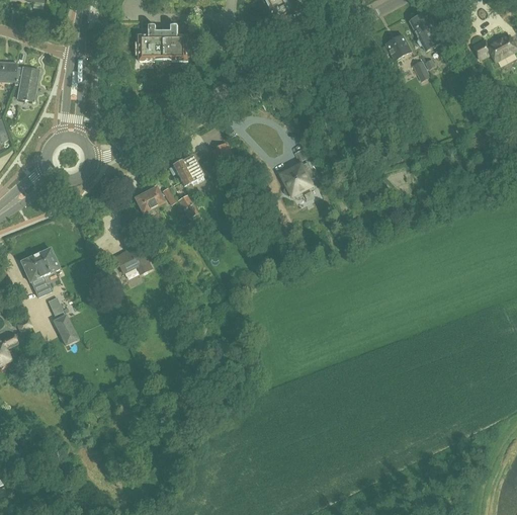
[(32,0),(31,6),(41,8),(42,2),(42,0),(32,0)]
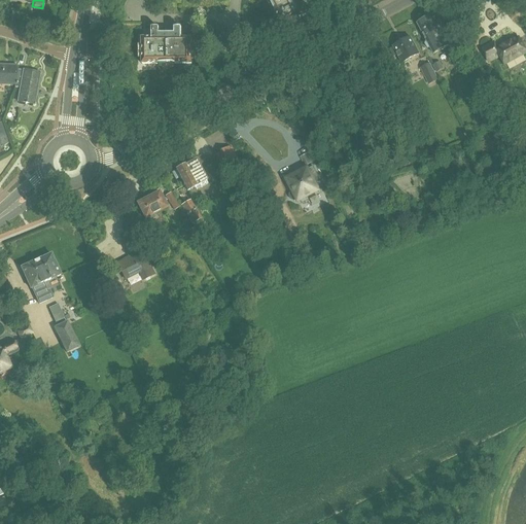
[(270,0),(274,8),(291,0),(270,0)]
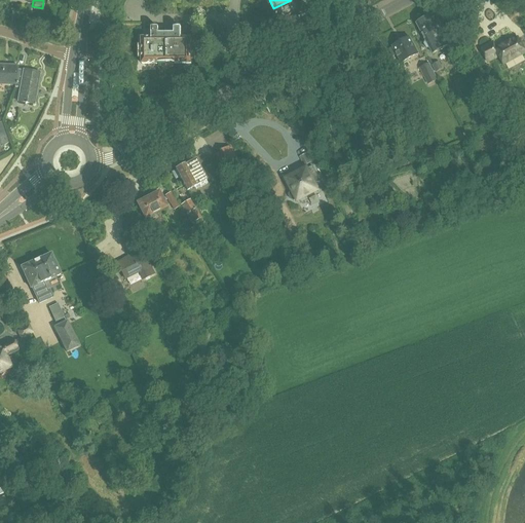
[(304,11),(298,0),(291,0),(273,8),(282,24),(298,14),(304,11)]
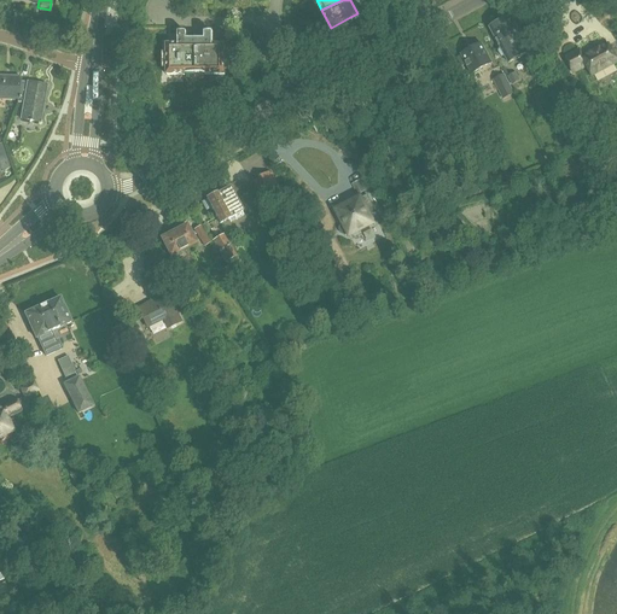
[(504,53),(507,60),(525,51),(506,16),(489,25),(500,46),(499,46),(498,48),(500,53),(502,53),(504,53)]
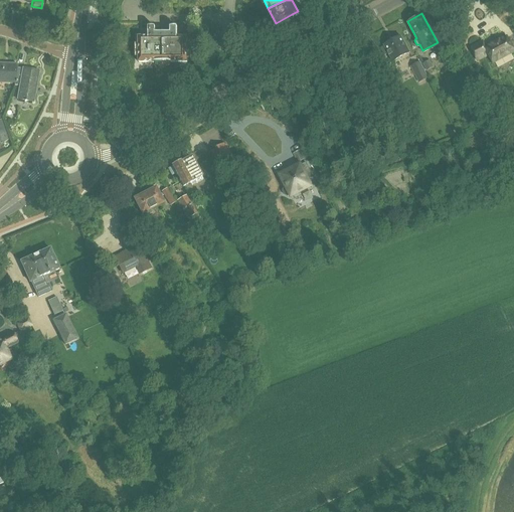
[(138,35),(138,60),(150,60),(150,25),(148,25),(148,35),(138,35)]
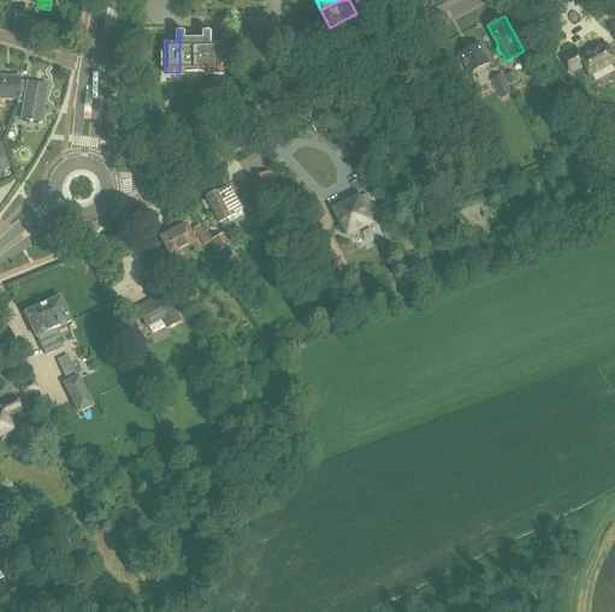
[(179,30),(179,72),(194,72),(194,37),(185,37),(184,30),(179,30)]
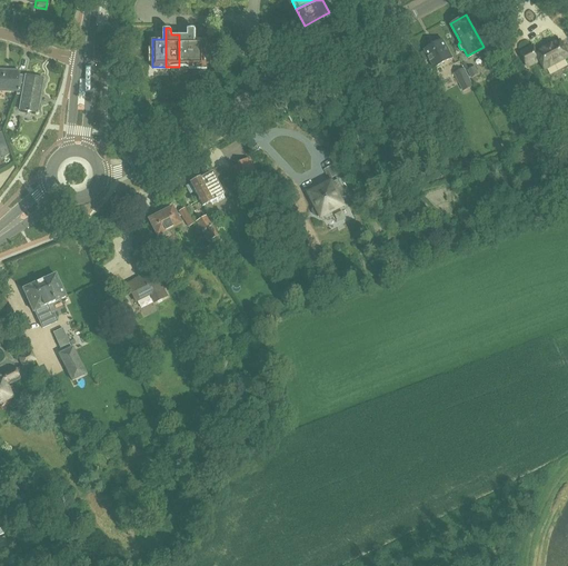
[(179,35),(179,67),(192,67),(192,28),(188,28),(188,35),(179,35)]
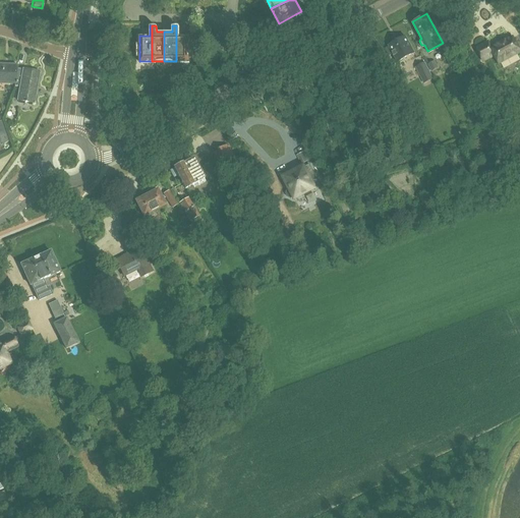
[(176,25),(176,61),(188,61),(188,35),(178,35),(178,25),(176,25)]
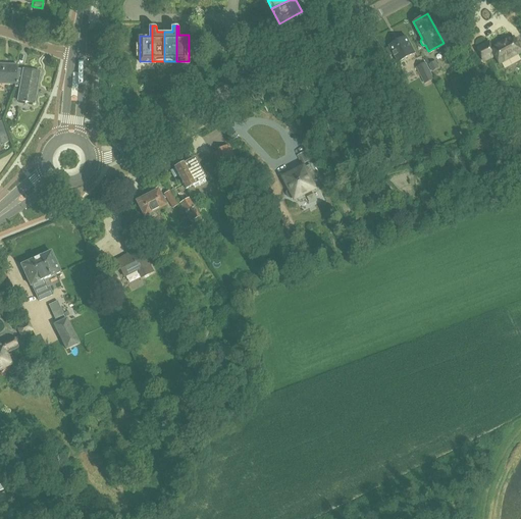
[(393,51),(398,60),(414,51),(406,35),(388,44),(388,45),(385,46),(388,53),(393,51)]
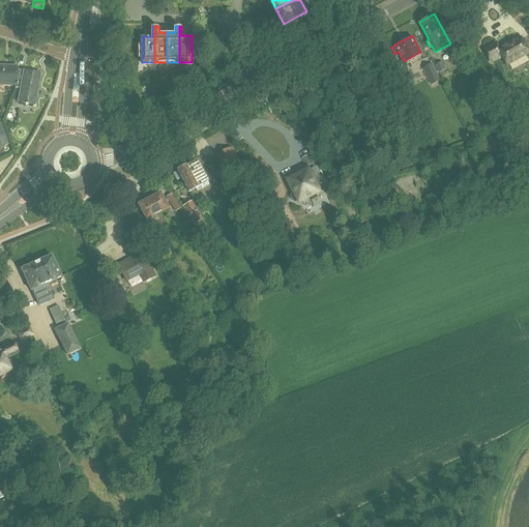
[(501,52),(506,62),(528,51),(522,35),(515,39),(513,38),(505,41),(506,42),(499,47),(497,40),(485,47),(490,58),(501,52)]
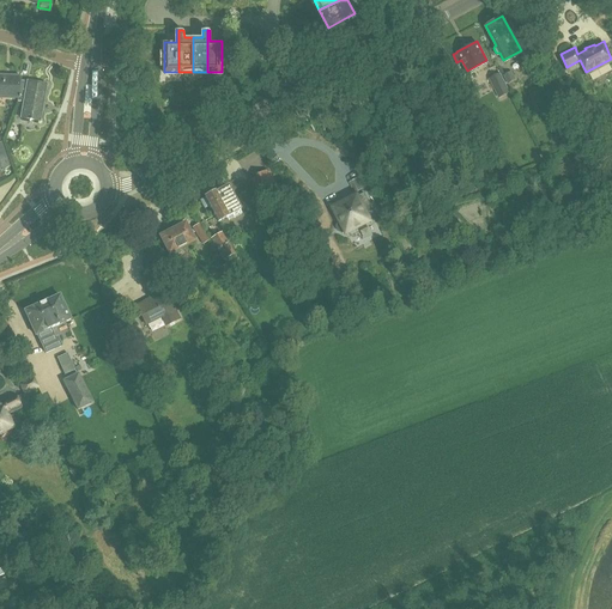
[(521,59),(532,78),(544,71),(534,52),(521,59)]
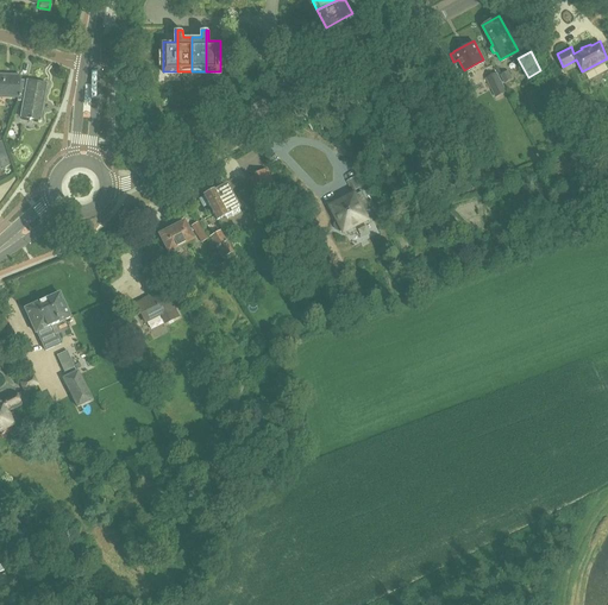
[(499,73),(503,81),(512,77),(507,68),(506,69),(506,67),(499,70),(500,73),(499,73)]
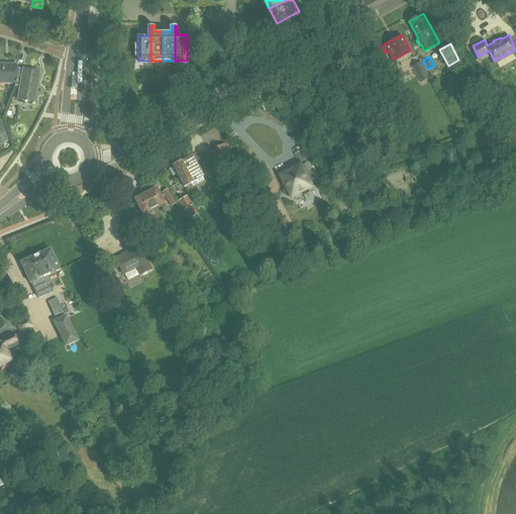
[(411,65),(419,81),(429,76),(421,60),(411,65)]
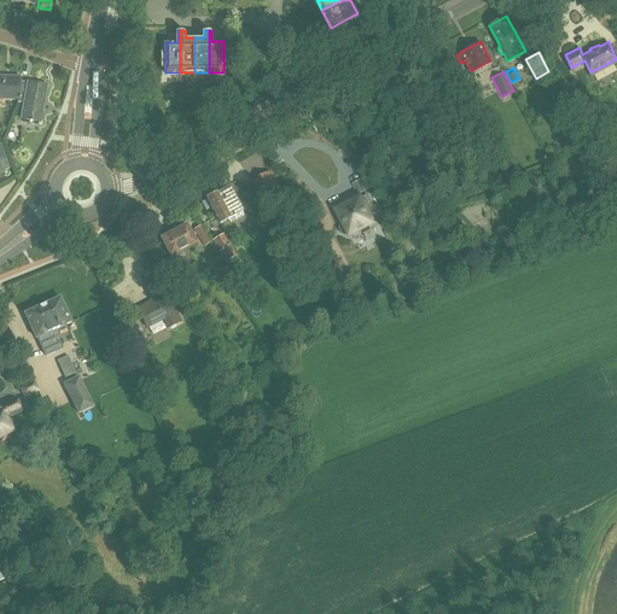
[(0,95),(17,97),(18,79),(18,74),(0,72),(0,95)]
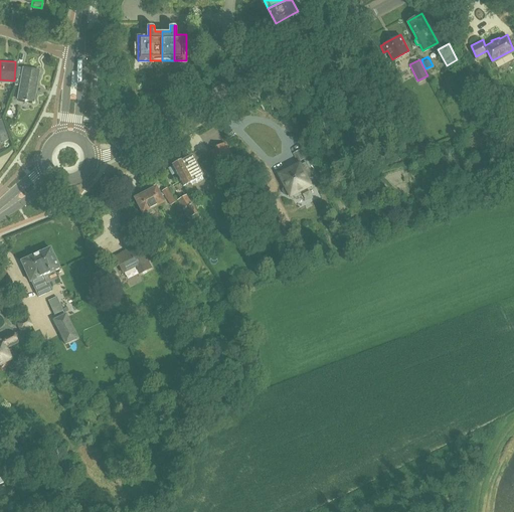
[(21,66),(15,65),(14,80),(13,82),(19,83),(17,97),(32,99),(38,68),(22,65),(21,66)]
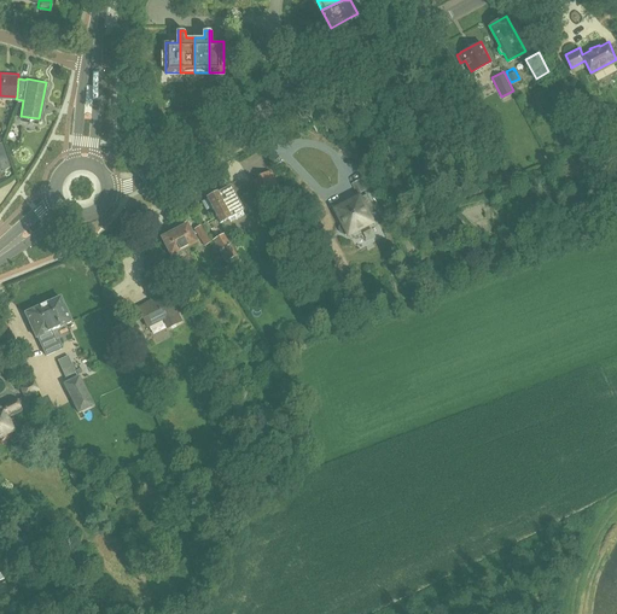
[(268,169),(251,177),(262,197),(278,188),(268,169)]
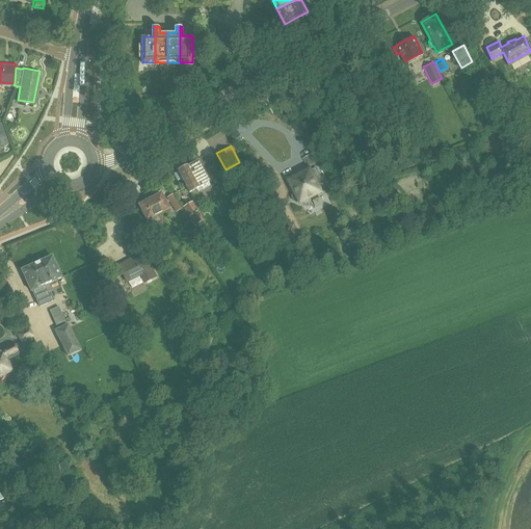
[(181,177),(188,190),(195,186),(197,190),(209,183),(207,180),(208,180),(196,159),(185,165),(185,164),(177,169),(173,172),(177,179),(181,177)]
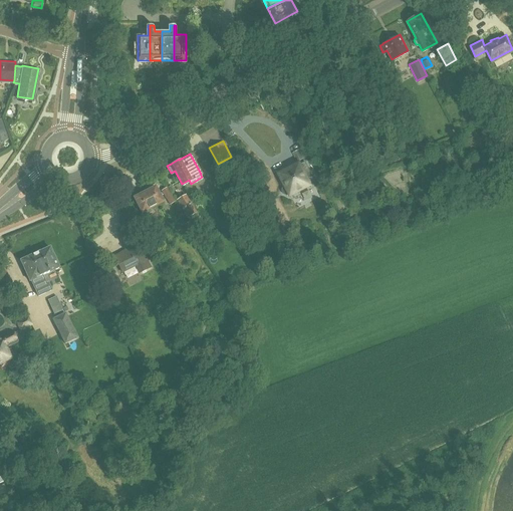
[(283,192),(286,194),(289,192),(290,194),(309,183),(306,178),(312,175),(304,160),(299,163),(298,163),(279,173),(285,184),(282,186),(281,189),(283,192)]
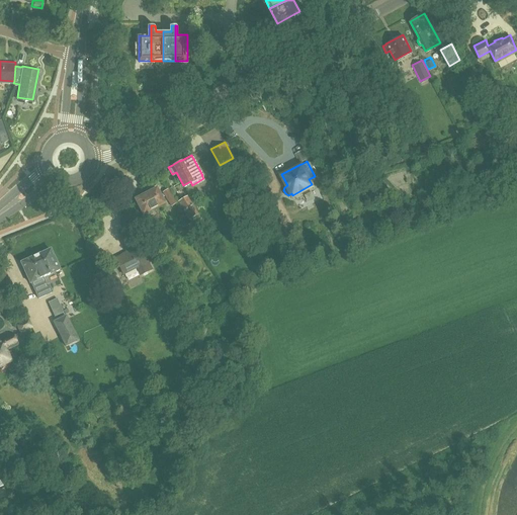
[(314,164),(318,173),(325,169),(321,161),(314,164)]
